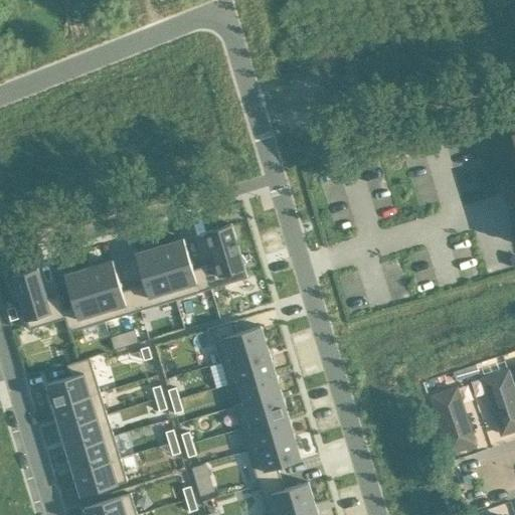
[(216,262),(205,265),(211,288),(248,277),(231,222),(206,230),(216,262)]
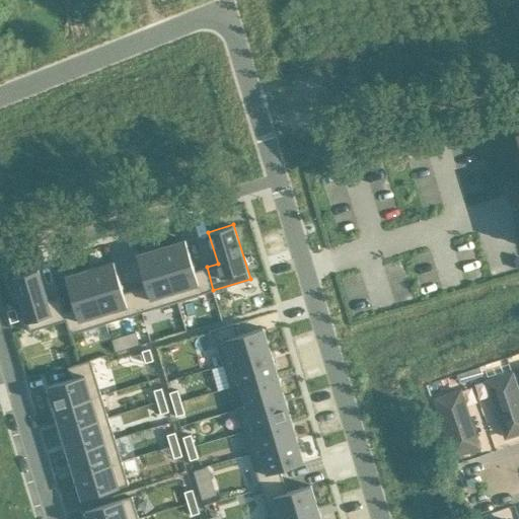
[(186,239),(161,246),(177,300),(213,290),(207,267),(195,271),(186,239)]
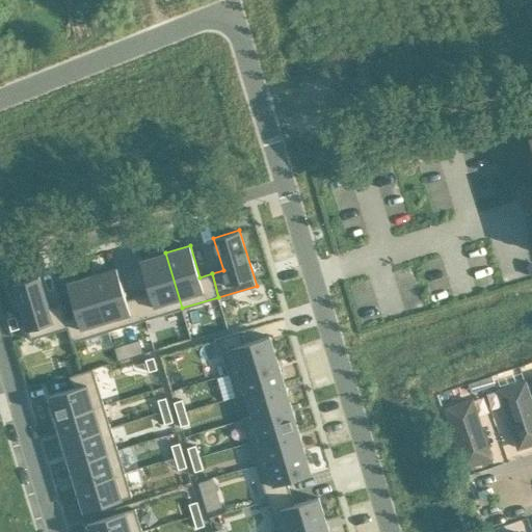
[(150,292),(138,295),(145,319),(182,308),(165,253),(140,260),(150,292)]
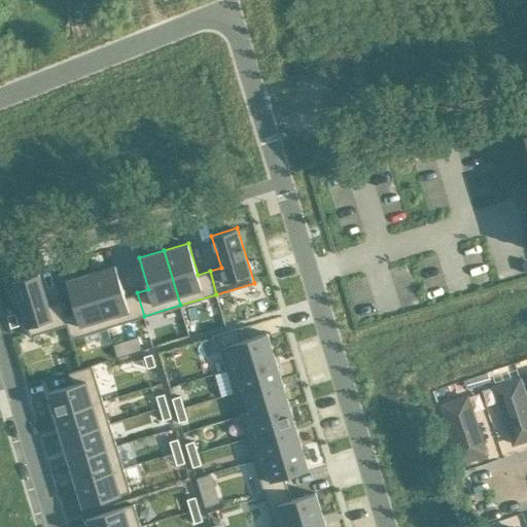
[(115,265),(91,272),(108,327),(144,316),(137,292),(126,296),(115,265)]
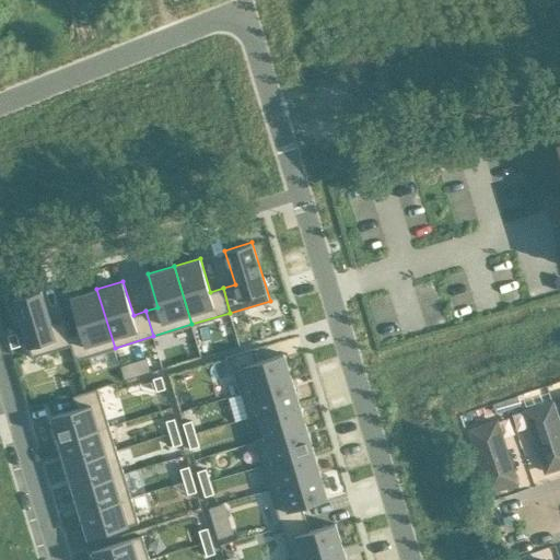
[(69,335),(72,345),(71,345),(76,360),(77,359),(115,348),(96,289),(70,296),(81,330),(69,335)]
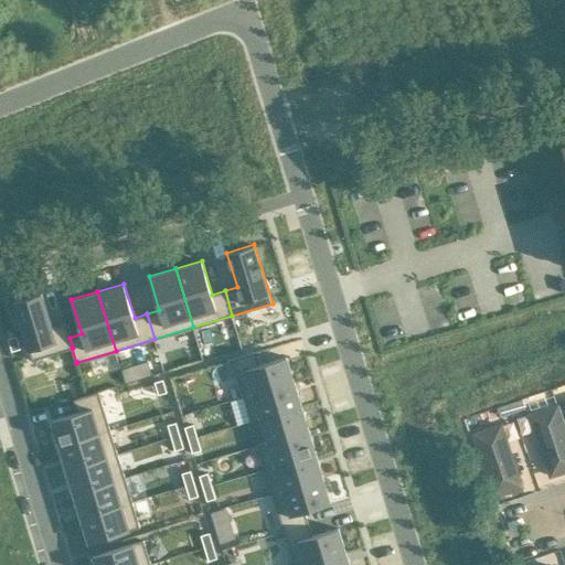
[(42,292),(14,300),(32,360),(72,348),(73,348),(70,338),(65,322),(52,327),(42,292)]
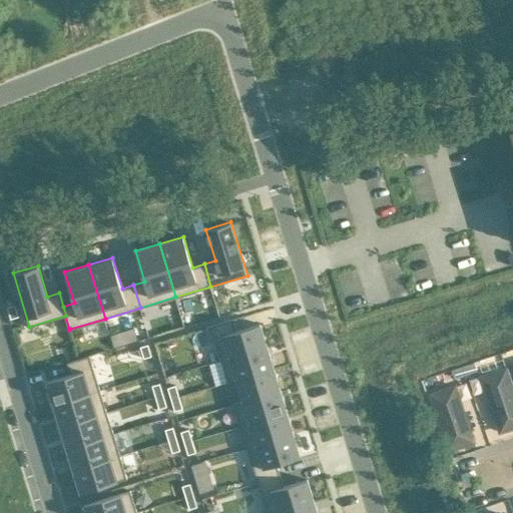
[(15,305),(8,307),(11,319),(19,316),(15,305)]
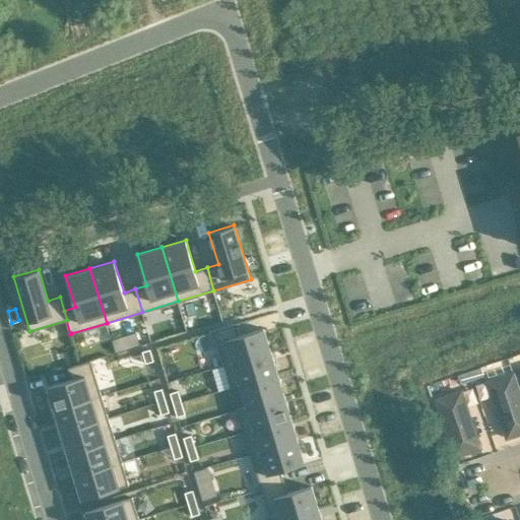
[(240,322),(210,331),(210,332),(213,331),(223,365),(271,351),(264,327),(240,335),(237,324),(240,323),(240,322)]
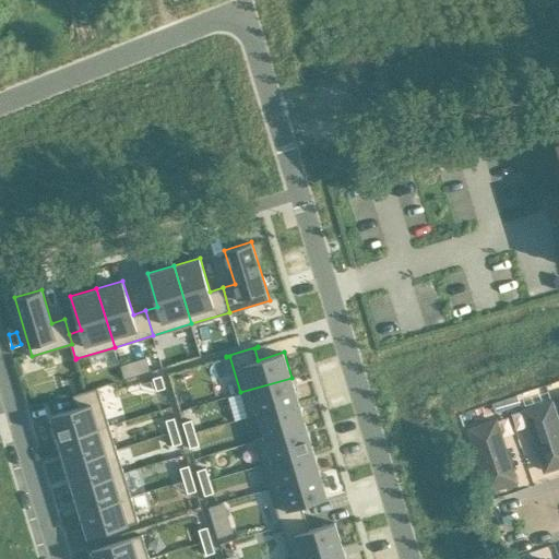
[(162,375),(153,377),(157,390),(165,388),(162,375)]
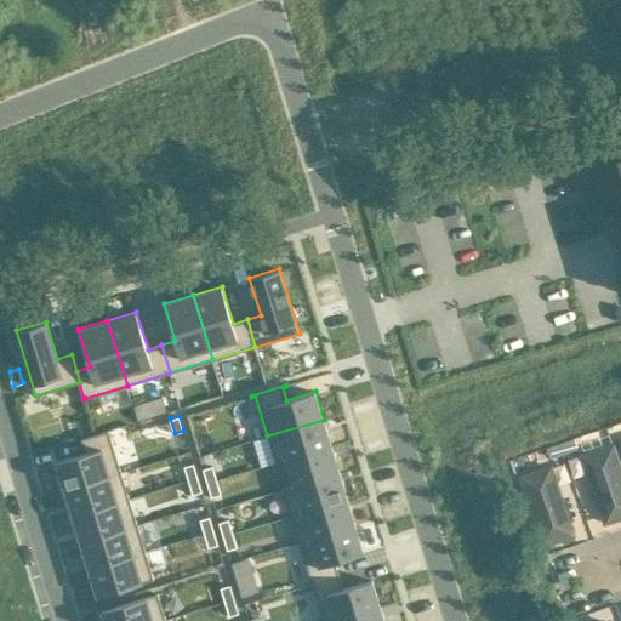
[(324,420),(267,436),(275,462),(275,463),(288,460),(286,460),(331,445),(324,420)]
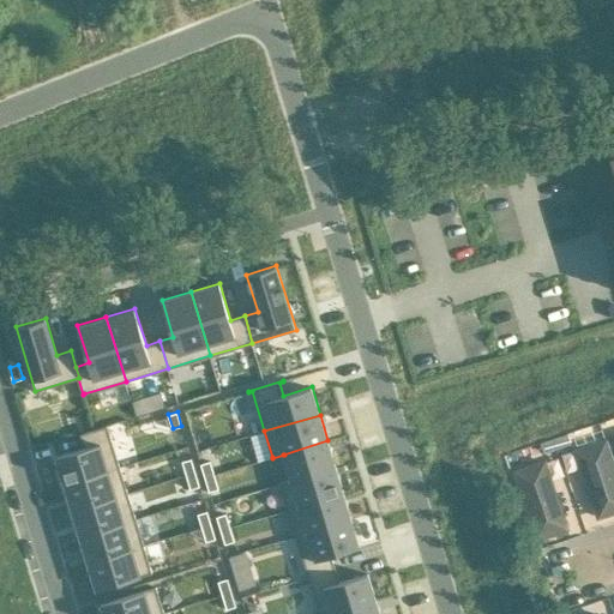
[(85,447),(56,456),(65,483),(120,467),(108,425),(94,428),(85,432),(80,433),(85,447)]
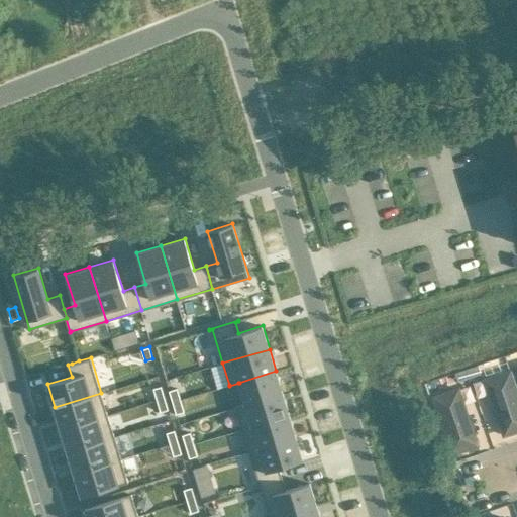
[(478,365),(467,369),(470,377),(481,373),(478,365)]
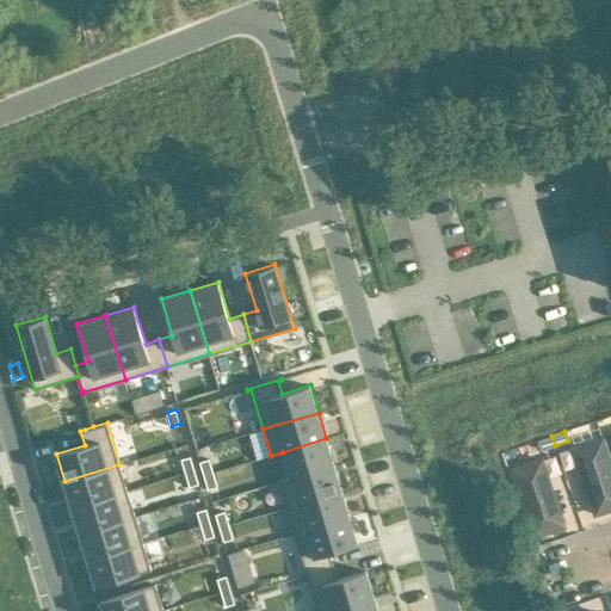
[(551,436),(538,440),(541,450),(555,445),(551,436)]
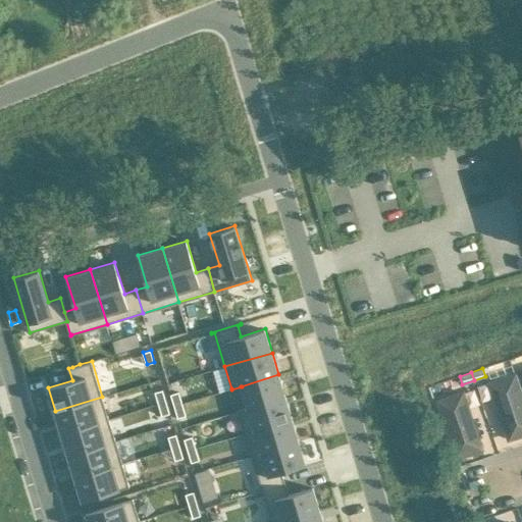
[(278,374),(241,386),(242,386),(248,407),(248,408),(285,397),(278,374)]
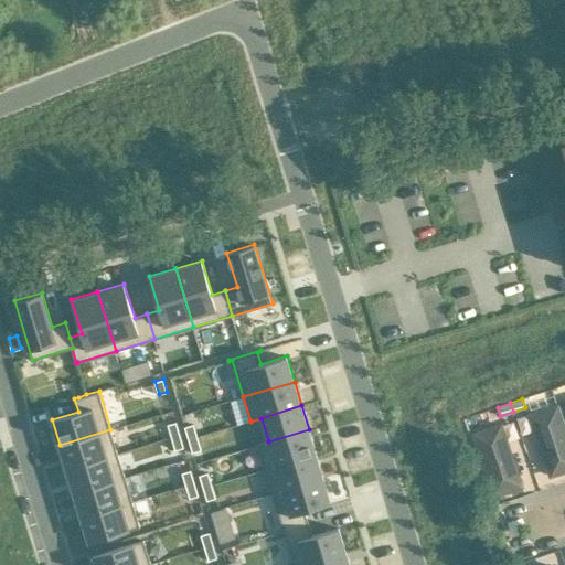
[(551,476),(564,470),(564,427),(557,405),(531,415),(551,476)]
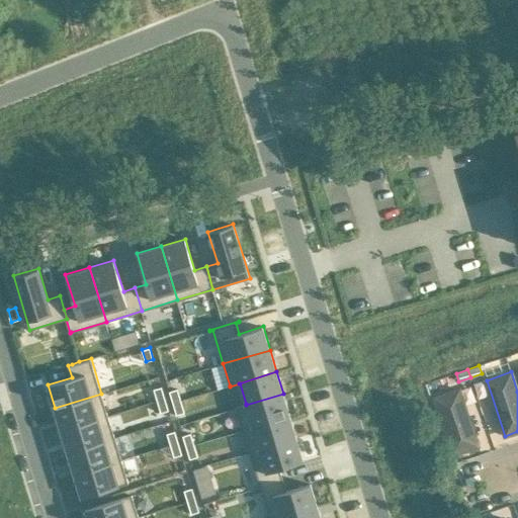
[(162,386),(154,389),(157,401),(165,399),(162,386)]
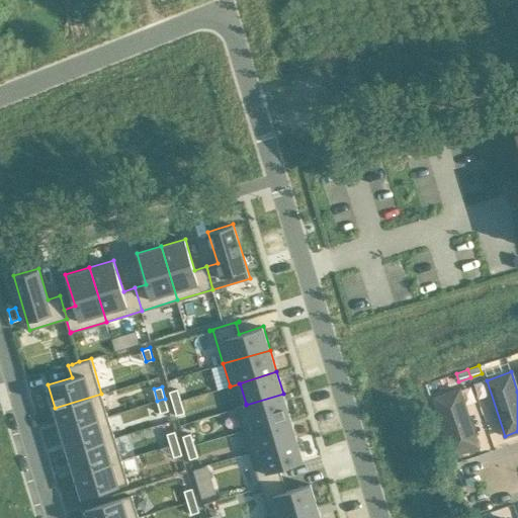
[(177,389),(169,392),(171,395),(173,403),(181,401),(177,389)]
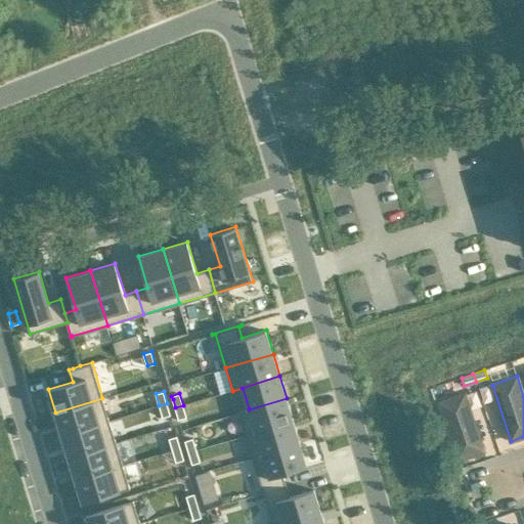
[(459,459),(484,449),(465,394),(439,402),(459,459)]
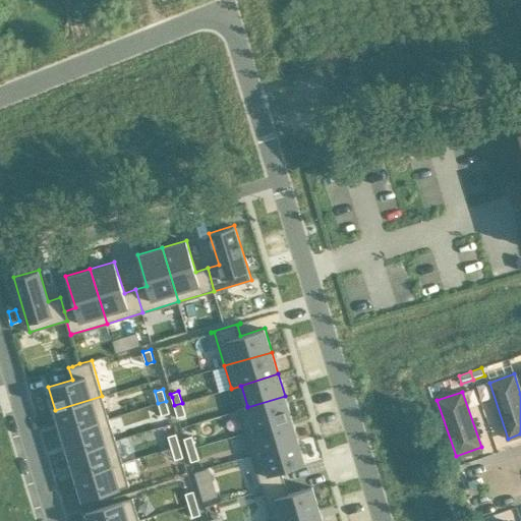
[(102,396),(55,410),(61,432),(109,418),(102,396)]
